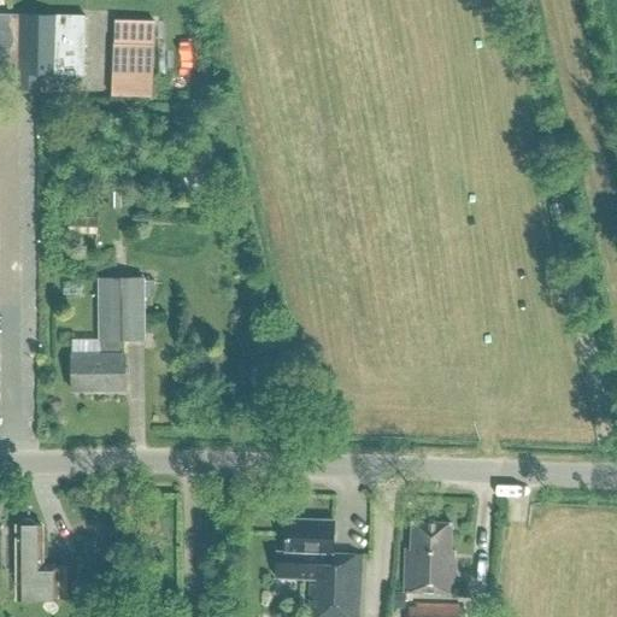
[(39,92),(39,75),(75,75),(84,75),(86,16),(76,15),(17,13),(16,92),(39,92)]
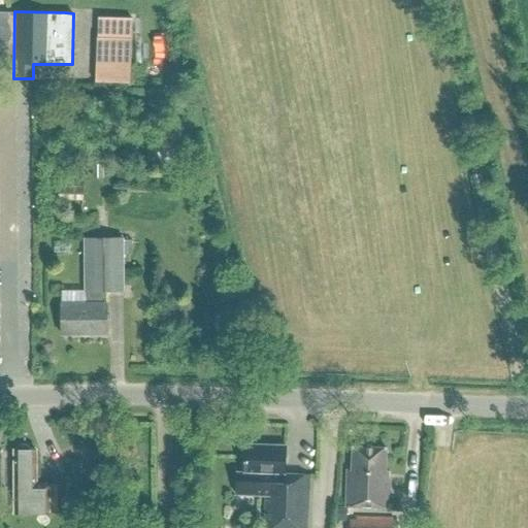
[(95,81),(112,83),(130,83),(133,17),(98,17),(95,81)]
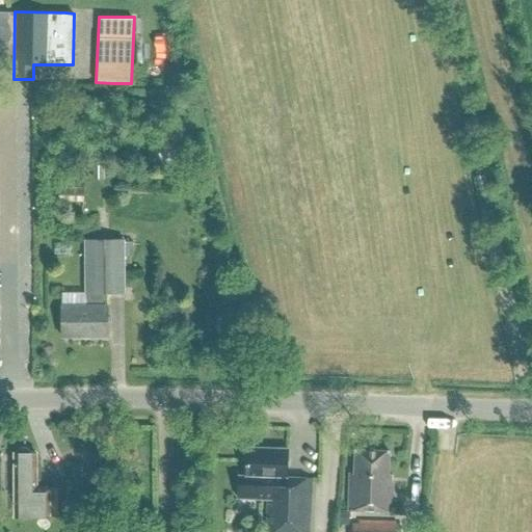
[(125,293),(125,257),(132,257),(132,241),(125,241),(125,240),(84,240),(85,293),(61,293),(62,338),(108,338),(107,293),(125,293)]
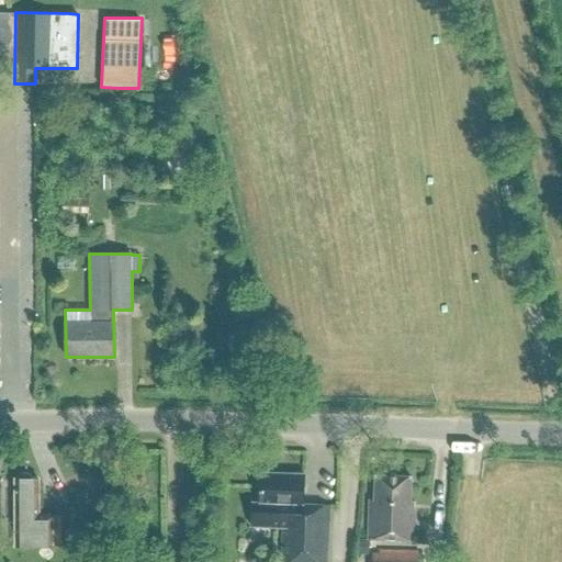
[(75,257),(57,257),(57,270),(76,268),(75,257)]
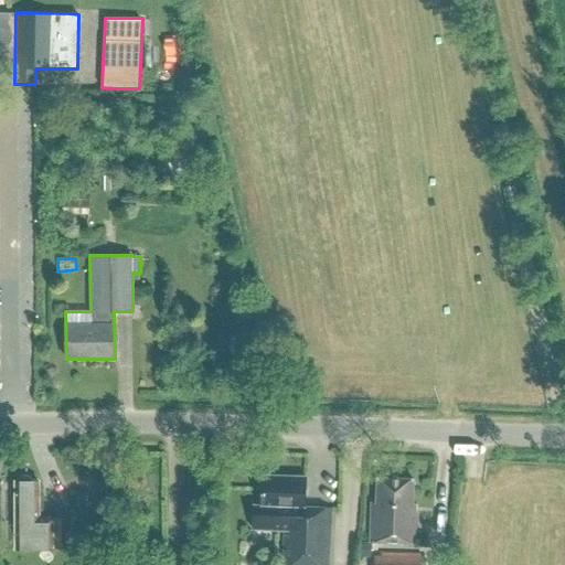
[(260,475),(259,505),(254,504),(253,528),(284,529),(281,564),(329,564),(331,508),(305,507),(306,477),(260,475)]
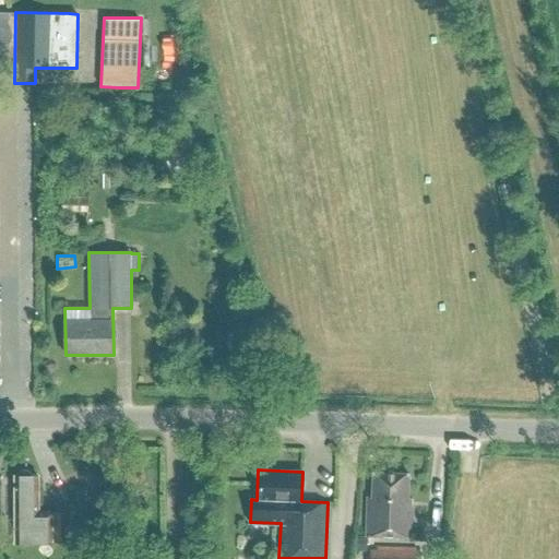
[(366,509),(366,534),(411,535),(412,499),(407,499),(407,474),(375,473),(372,509),(366,509)]
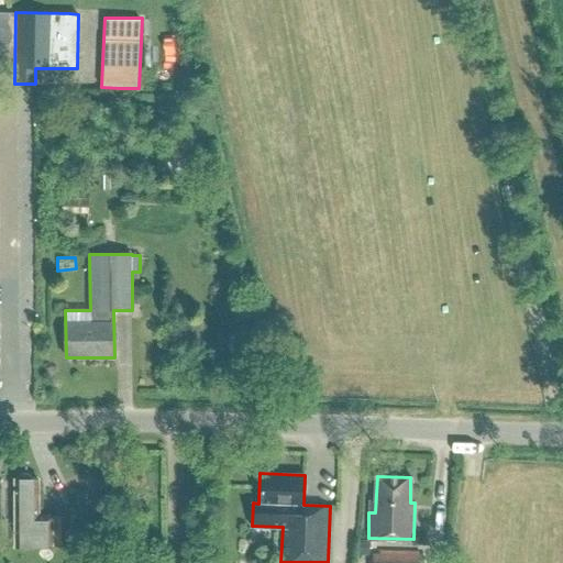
[(39,479),(17,479),(17,547),(53,547),(53,545),(70,545),(70,517),(39,517),(39,479)]
